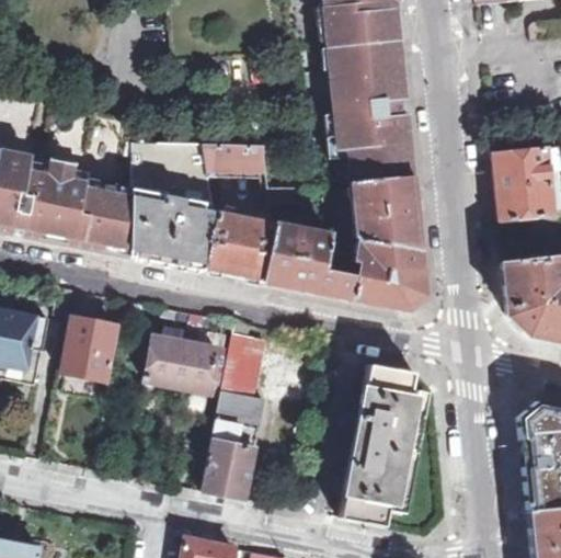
[(167,0),(173,63),(331,46),(397,40),(392,0),(167,0)]
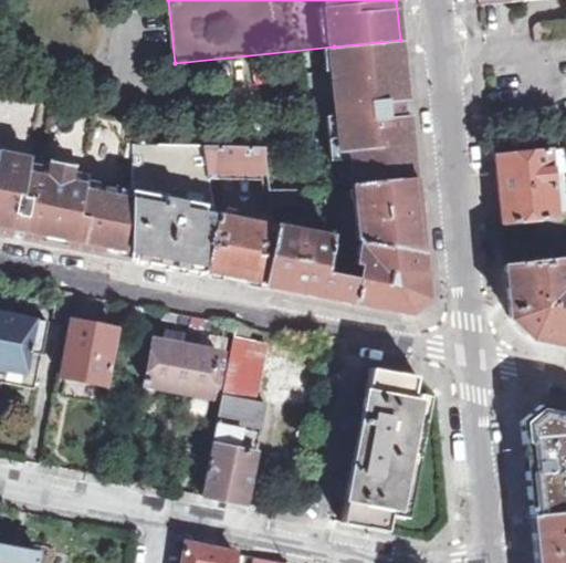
[(401,48),(400,40),(334,47),(335,70),(332,70),(338,142),(410,133),(408,111),(405,111),(404,98),(407,98),(406,92),(401,48)]
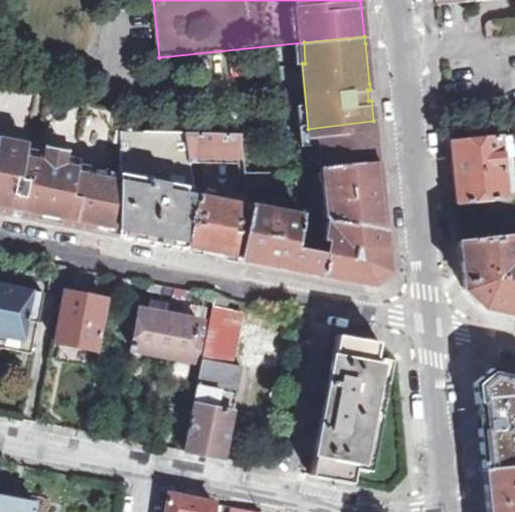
[(375,149),(373,121),(308,129),(309,137),(320,136),(323,165),(376,159),(375,149)]
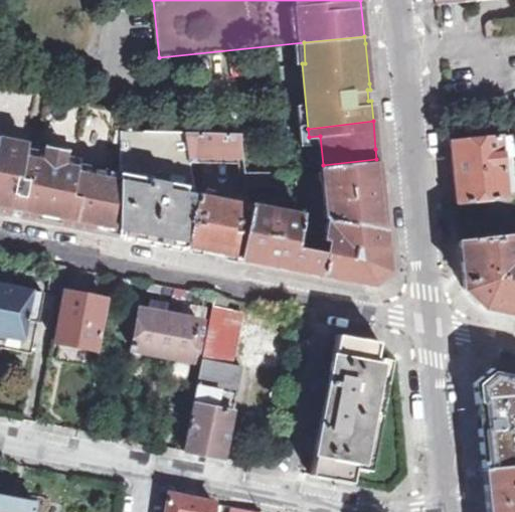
[(186,246),(196,192),(189,157),(185,131),(123,131),(122,173),(120,234),(146,238),(186,246)]
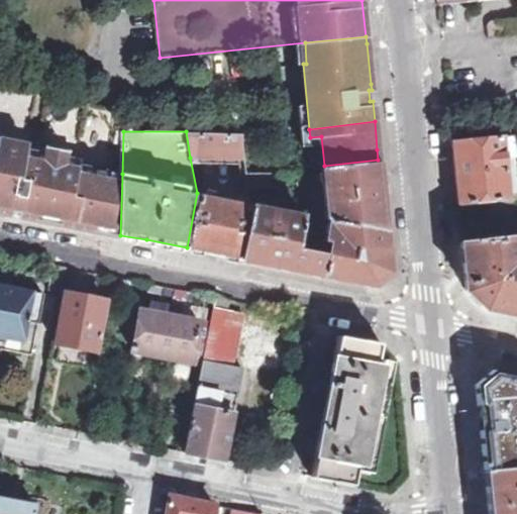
[(190,158),(245,157),(242,132),(186,131),(190,158)]
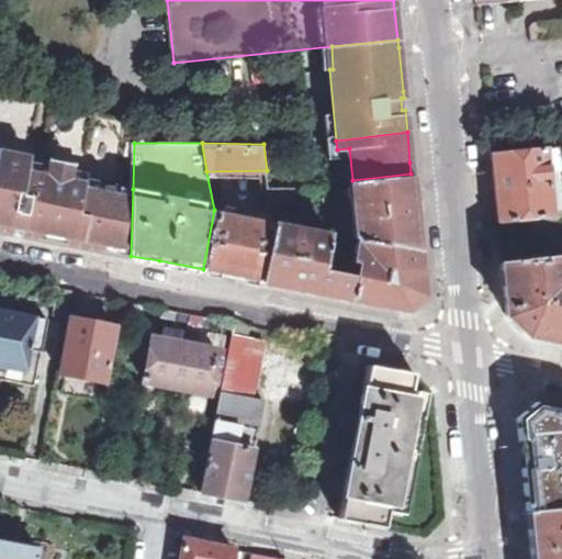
[(0,156),(30,163),(31,153),(0,147),(0,156)]
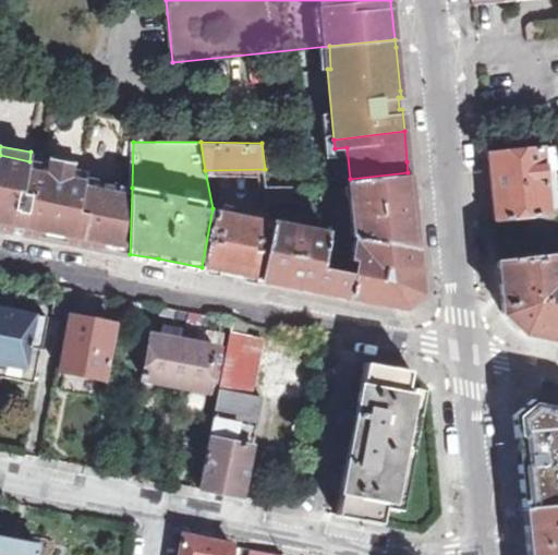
[(548,208),(557,207),(557,183),(554,147),(488,154),(492,189),(495,219),(549,213),(548,208)]
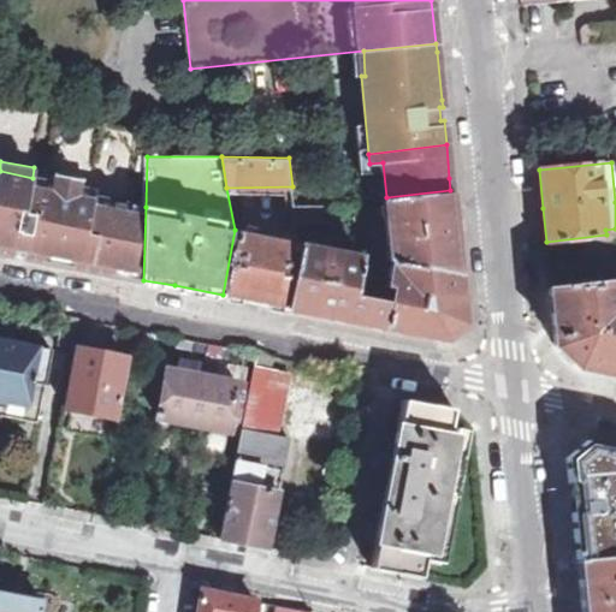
[(141,279),(143,280),(146,207),(92,197),(93,190),(33,178),(0,171),(0,251),(41,260),(52,251),(66,254),(73,266),(108,272),(119,265),(141,269),(141,279)]
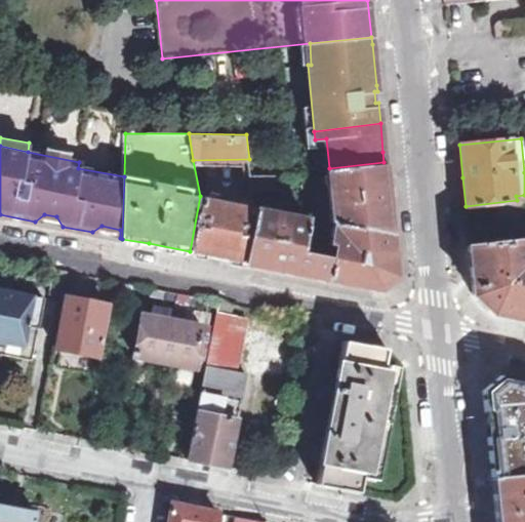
[(388,198),(384,162),(329,168),(334,222),(391,232),(388,198)]
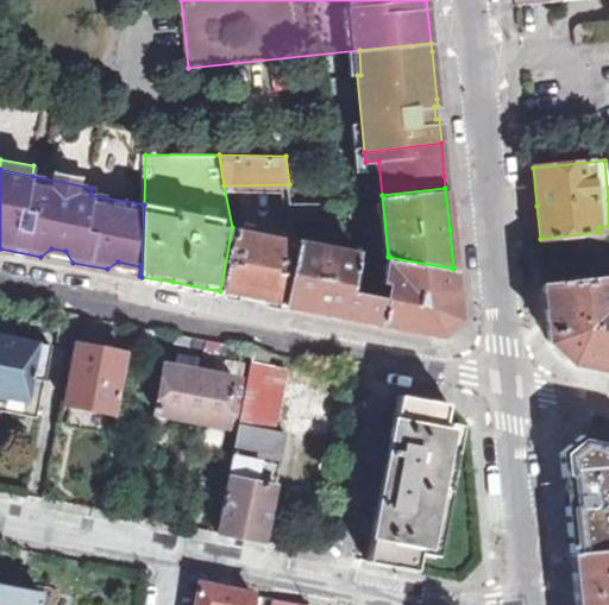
[(239,295),(282,304),(295,240),(232,227),(220,291),(239,295)]
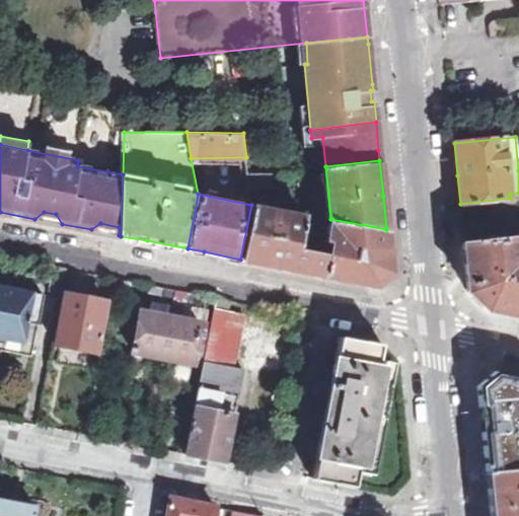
[(325,275),(329,253),(301,248),(306,215),(251,205),(240,260),(271,265),(325,275)]
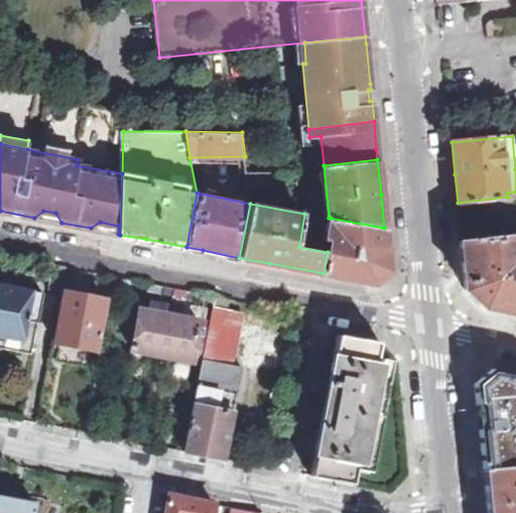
[(34,218),(61,223),(55,213),(43,211),(34,218)]
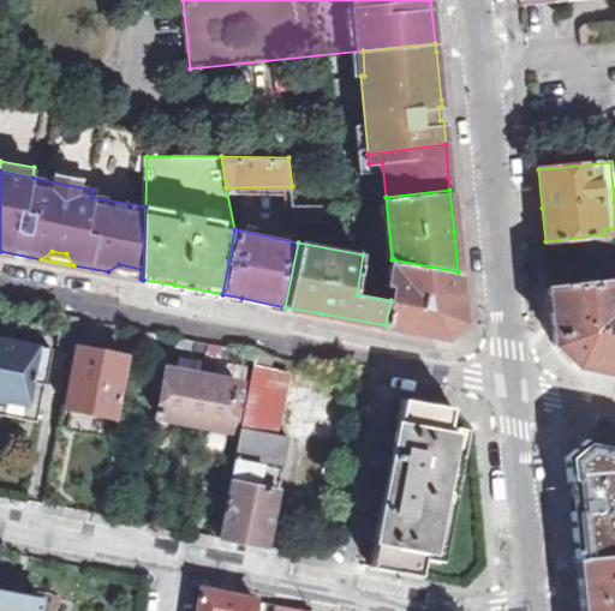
[(463,313),(458,271),(392,259),(388,287),(393,288),(390,300),(386,325),(445,337),(463,322),(463,313)]
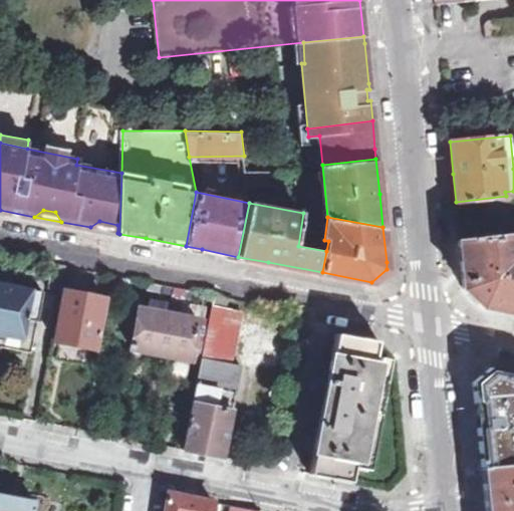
[(90,227),(117,233),(117,225),(99,221),(90,227)]
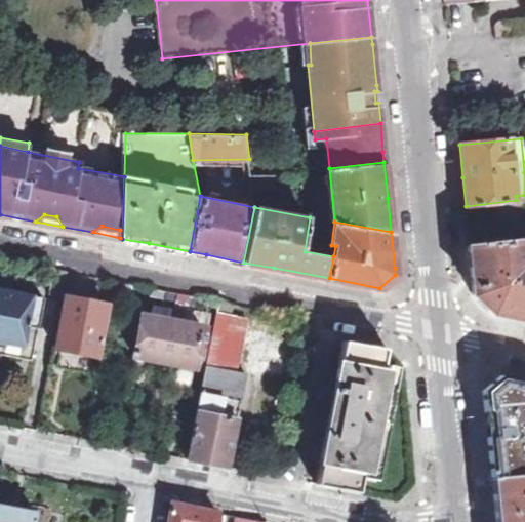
[(524,240),(470,245),(472,273),(474,293),(491,310),(512,315),(524,317),(524,240)]
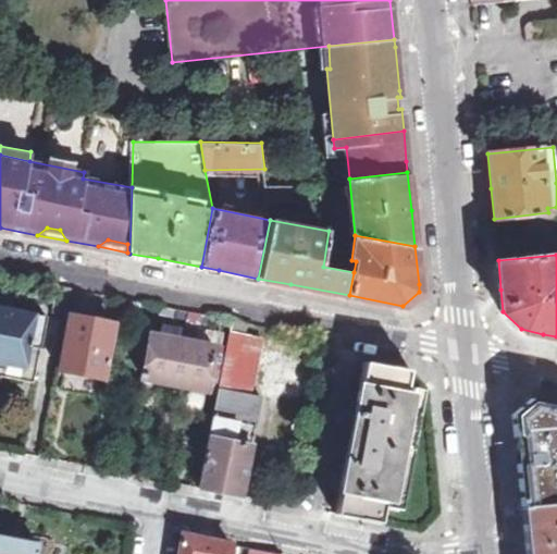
[(134,297),(123,296),(116,335),(135,339),(143,299),(134,297)]
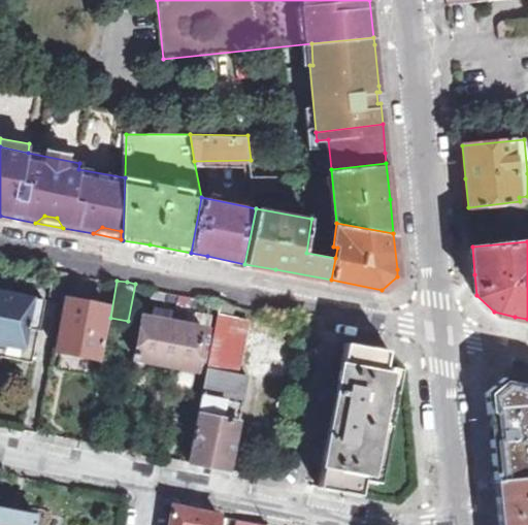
[(144,292),(167,297),(168,291),(146,286),(144,292)]
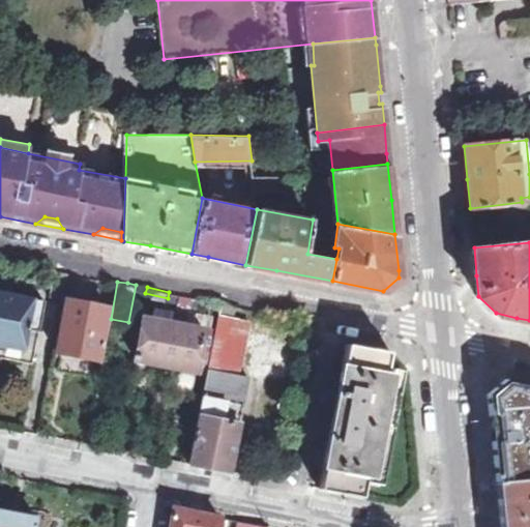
[(28,329),(39,331),(46,299),(0,291),(0,344),(24,348),(28,329)]
